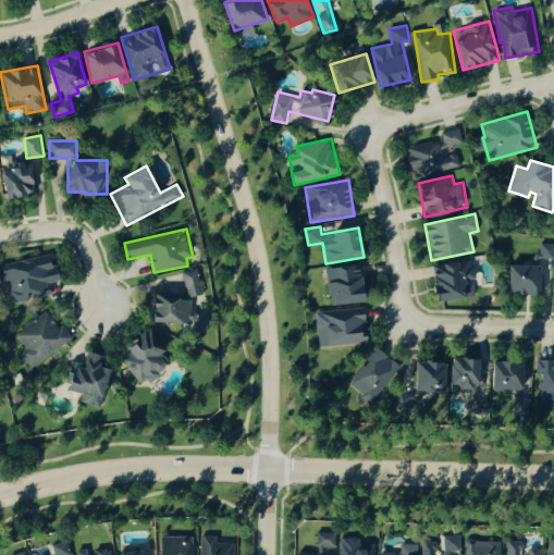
[(511,264),(509,295),(543,295),(543,286),(552,286),(552,284),(542,284),(543,263),(553,263),(553,244),(541,243),(541,255),(536,255),(536,264),(511,264)]
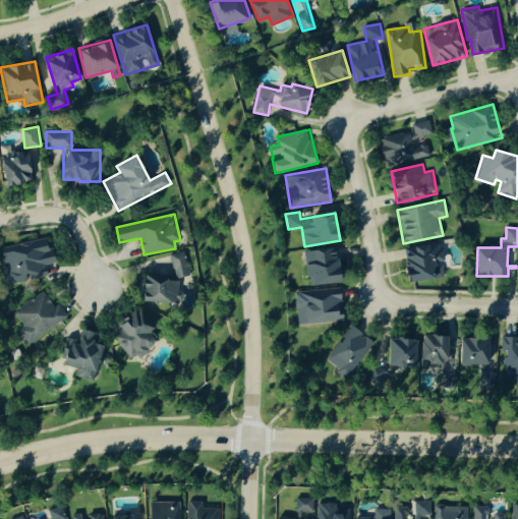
[(0,247),(0,256),(3,273),(7,272),(9,283),(47,275),(45,265),(56,262),(53,247),(48,248),(46,238),(0,247)]
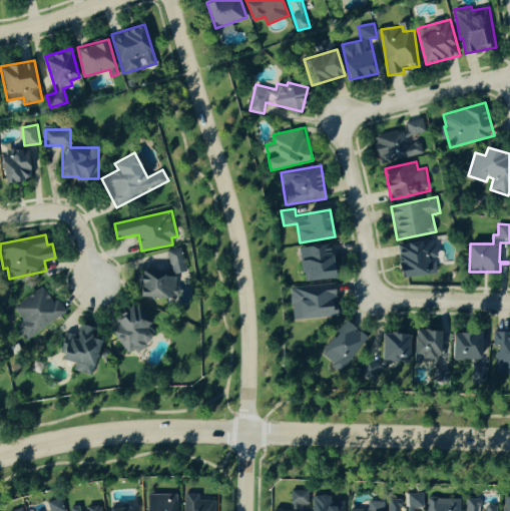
[(398,242),(402,277),(437,273),(436,259),(438,259),(436,238),(398,242)]
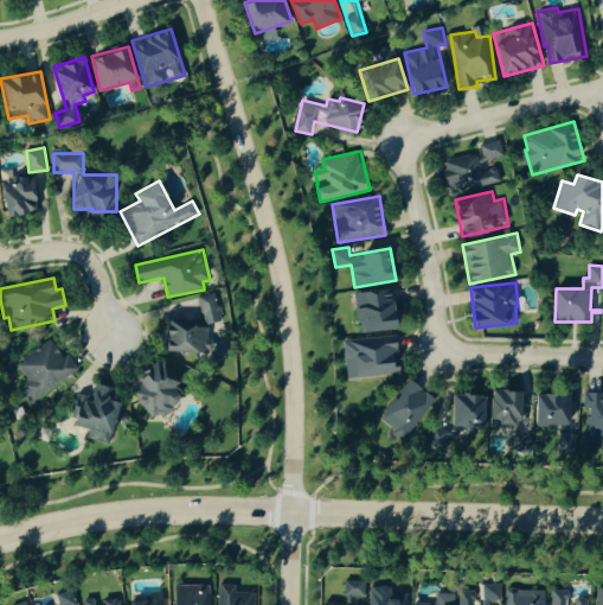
[(355,292),(360,332),(397,329),(393,288),(355,292)]
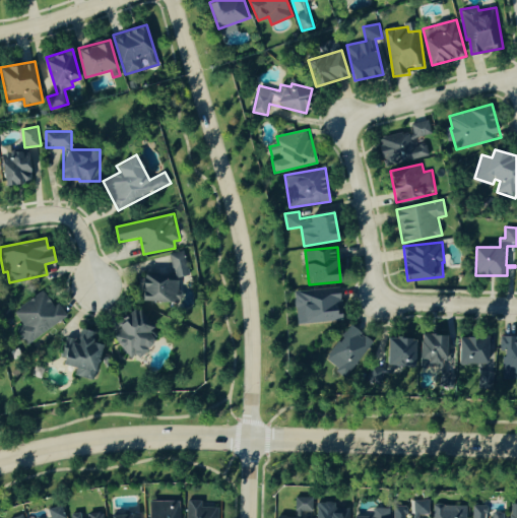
[(142,301),(177,302),(182,301),(182,298),(179,284),(179,277),(190,274),(190,270),(185,250),(172,253),(172,259),(174,268),(174,273),(171,274),(146,273),(142,274),(142,293),(142,294),(142,301)]
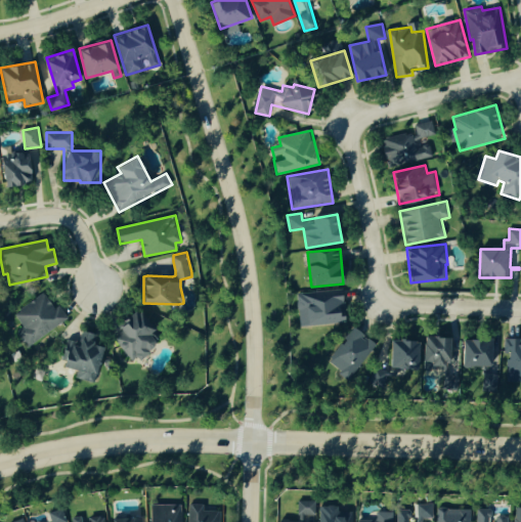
[(346,323),(345,290),(299,292),(300,324),(346,323)]
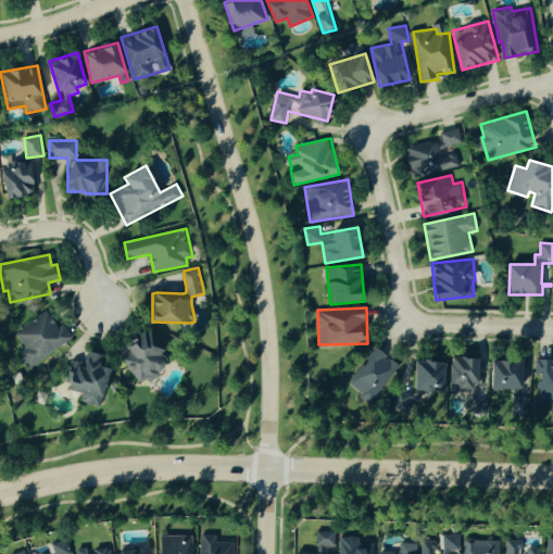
[(73,338),(63,324),(59,327),(48,311),(15,332),(25,348),(20,351),(30,367),(73,338)]
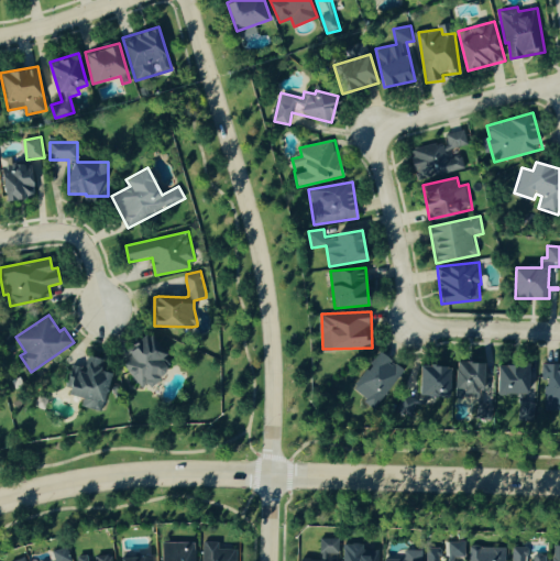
[(153,333),(120,352),(142,389),(169,374),(160,358),(165,354),(153,333)]
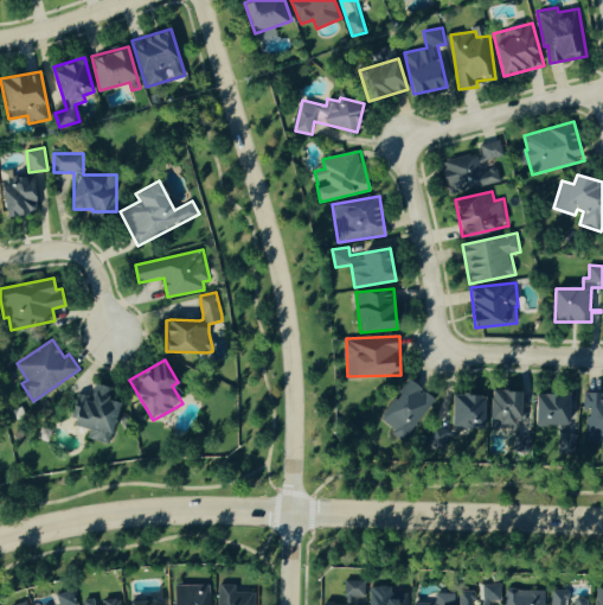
[(406,440),(437,399),(411,379),(379,420),(406,440)]
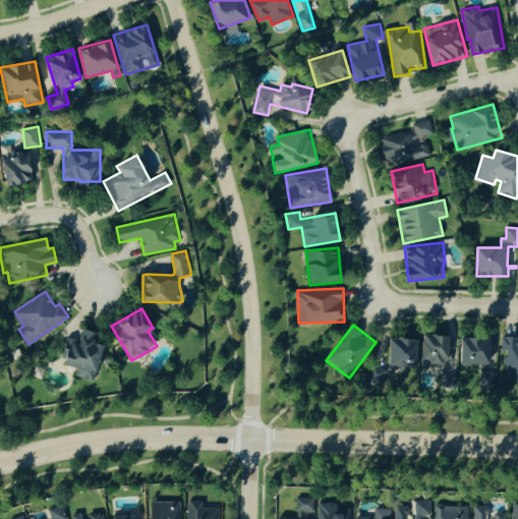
[(94,381),(103,344),(94,342),(97,332),(81,328),(79,340),(68,337),(62,363),(78,367),(76,376),(94,381)]
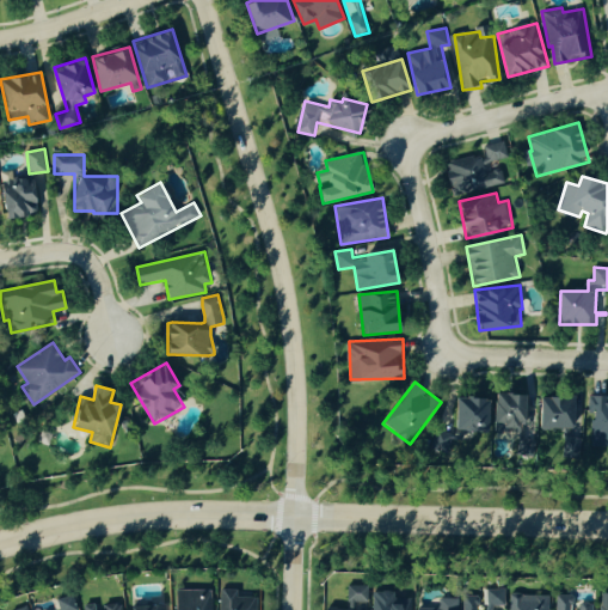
[(495,426),(527,426),(528,394),(496,392),(495,426)]
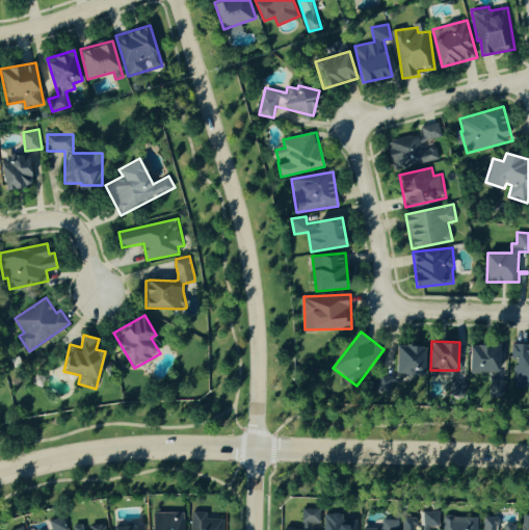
[(426,346),(398,344),(397,374),(425,375),(426,346)]
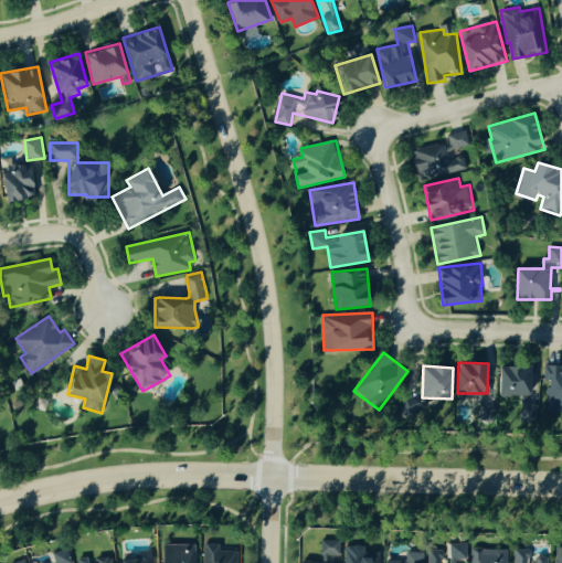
[(500,365),(499,395),(531,395),(532,365),(500,365)]
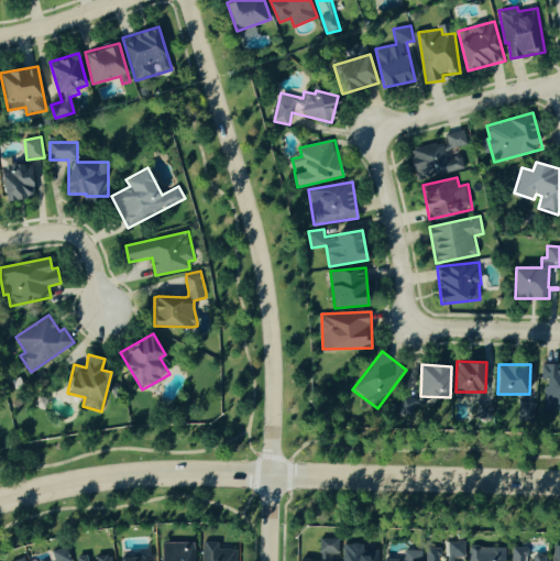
[(544,381),(546,381),(546,411),(559,411),(559,364),(544,364),(544,381)]
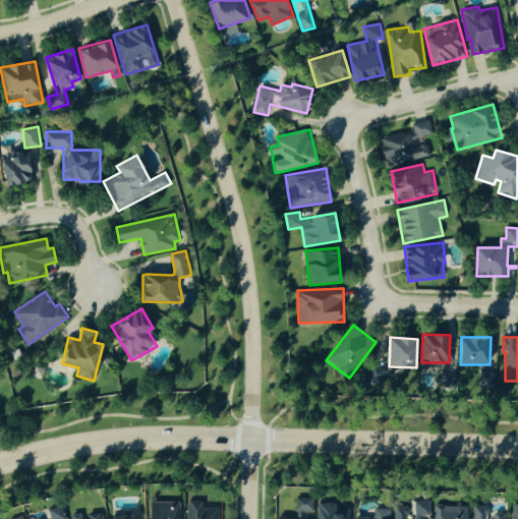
[(314,518),(314,498),(297,498),(297,518),(278,518),(277,518),(314,518)]
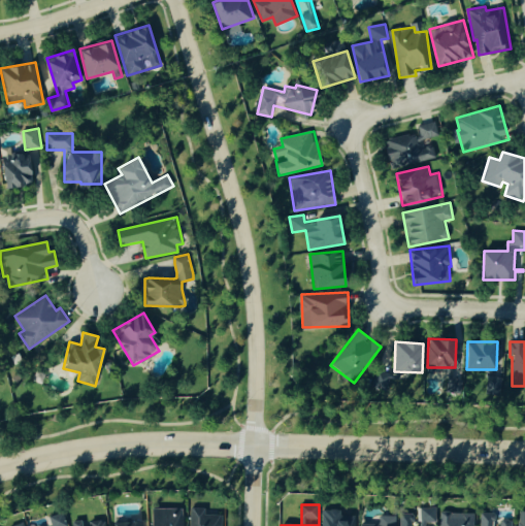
[(223,525),(223,515),(205,514),(206,507),(191,507),(190,525),(223,525)]
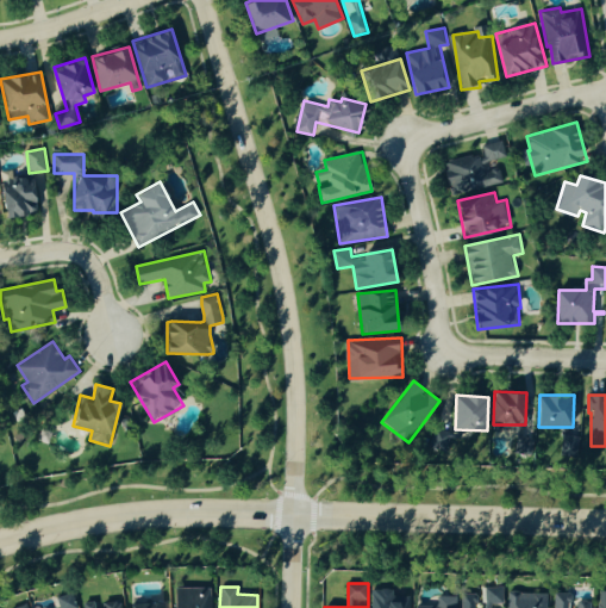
[(487,607),(505,607),(505,587),(488,587),(487,607)]
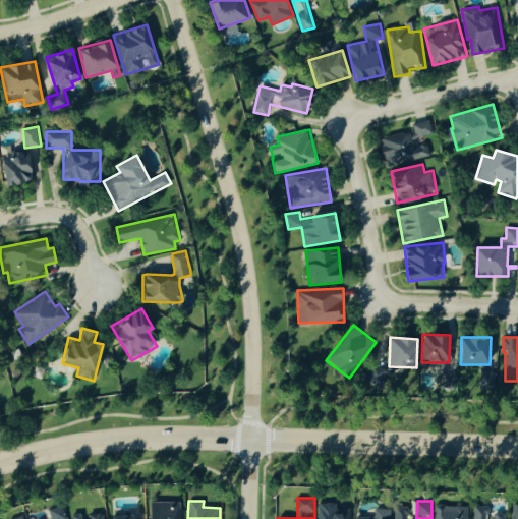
[(182,518),(183,502),(151,502),(150,518),(182,518)]
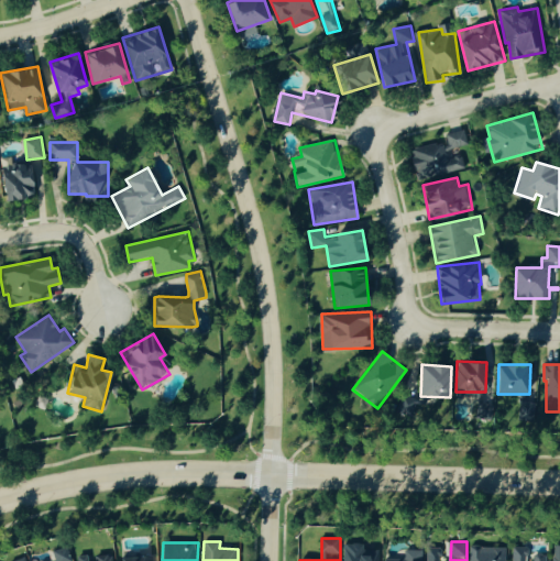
[(344,543),(343,560),(379,560),(379,550),(364,550),(364,543),(344,543)]
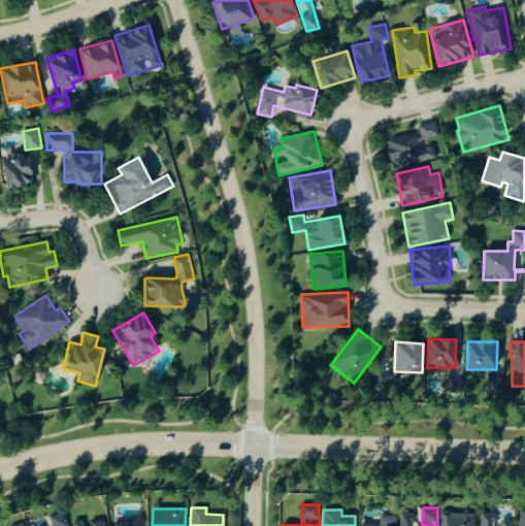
[(69,525),(66,512),(50,516),(53,525),(50,525),(69,525)]
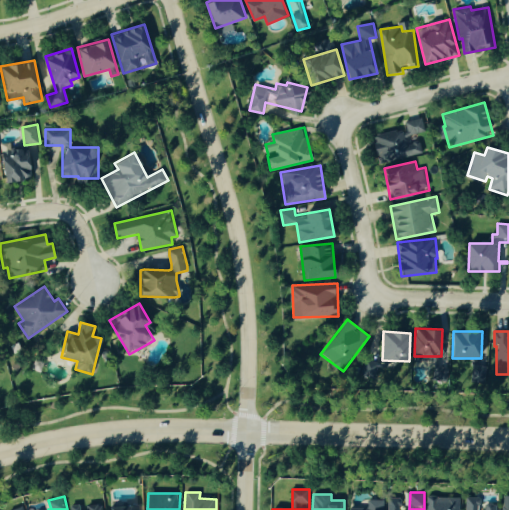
[(461,509),(461,497),(428,496),(428,509),(461,509)]
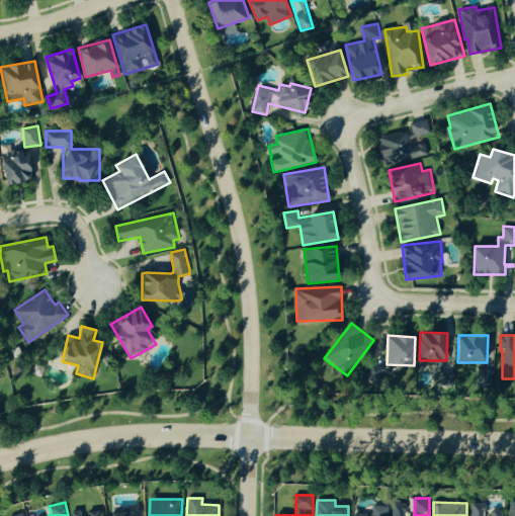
[(407,515),(407,503),(394,503),(394,515),(407,515)]
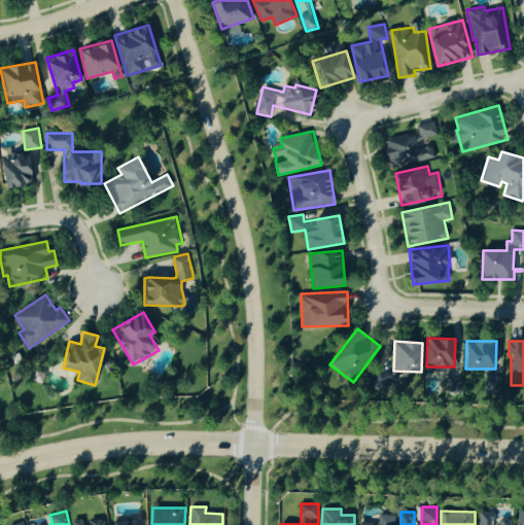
[(513,524),(514,519),(498,518),(498,512),(481,512),(480,524),(513,524)]
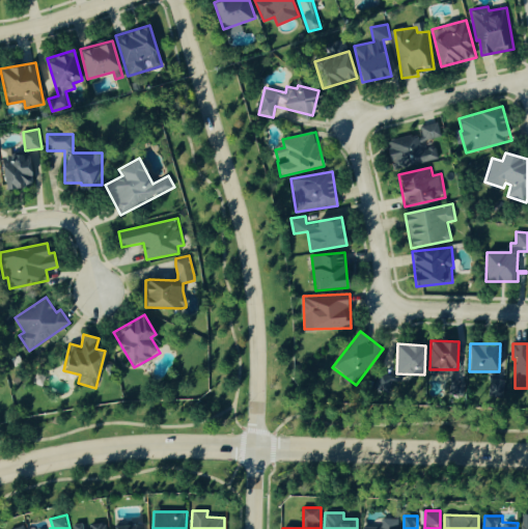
[(362,528),(397,528),(398,519),(382,518),(382,527),(362,526),(362,528)]
